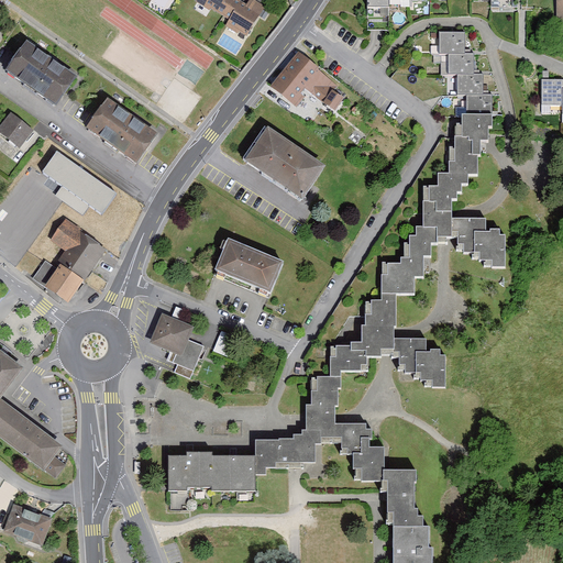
[(223,21),(234,2),(231,0),(199,0),(197,6),(223,21)]
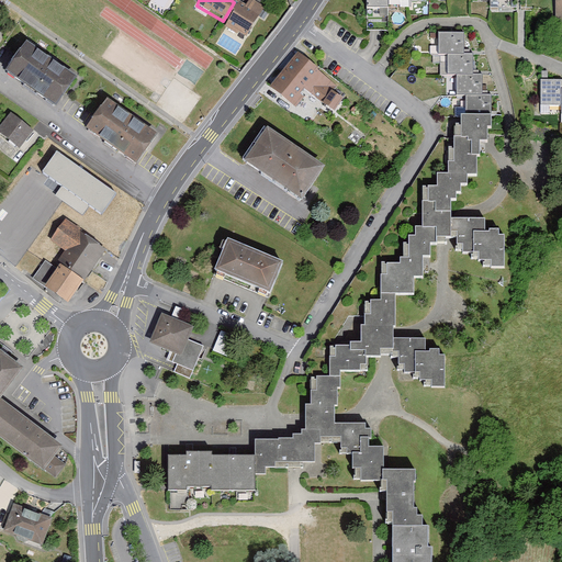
[(247,41),(263,10),(249,2),(246,9),(234,2),(223,21),(231,24),(227,30),(247,41)]
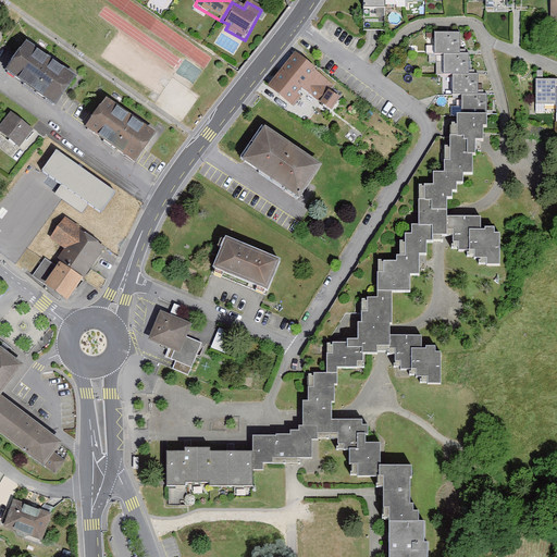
[(460,32),(434,32),(434,52),(444,52),(460,53),(460,32)]
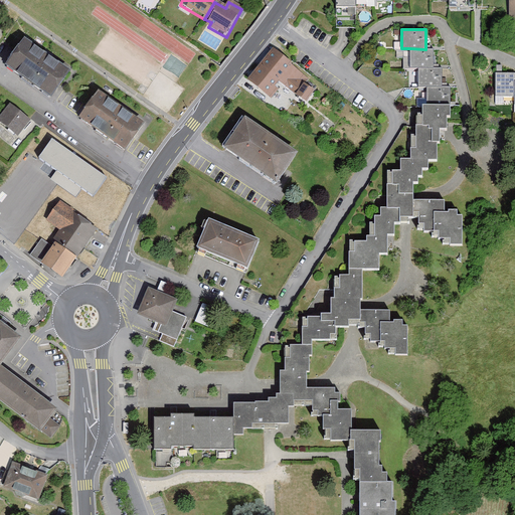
[(56,98),(74,69),(25,38),(7,66),(56,98)]
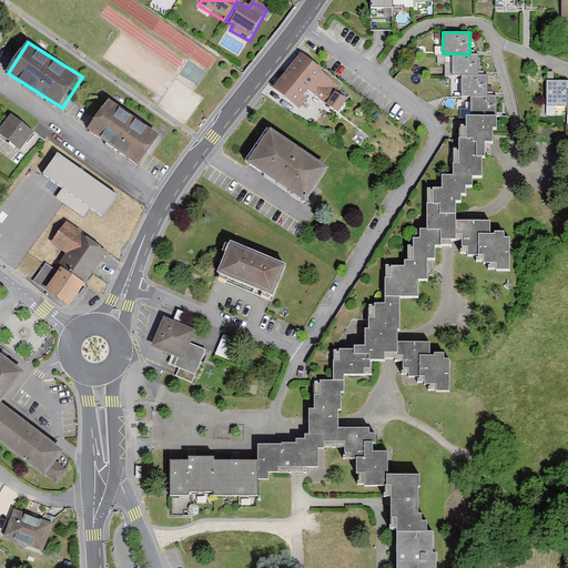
[(469,54),(453,53),(453,74),(463,74),(478,74),(478,53),(469,54)]
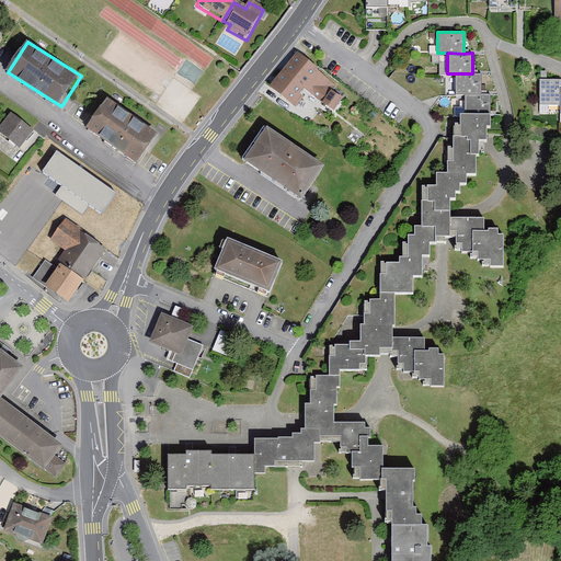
[(299,59),(273,93),(301,115),(312,101),(321,107),(336,88),(299,59)]
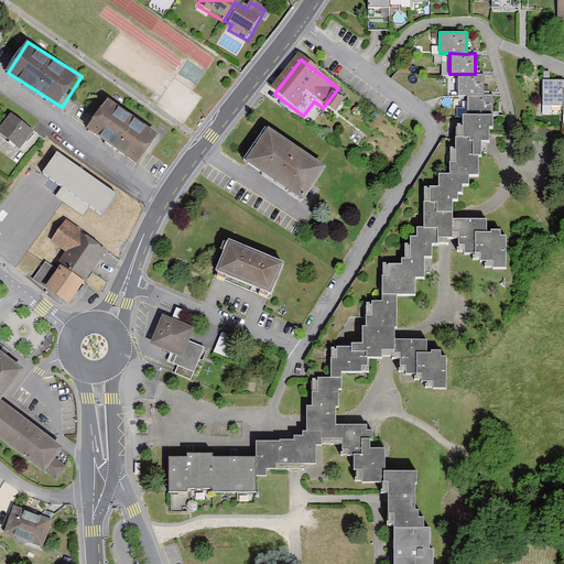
[(475,74),(459,74),(459,96),(467,96),(483,96),(483,74),(475,74)]
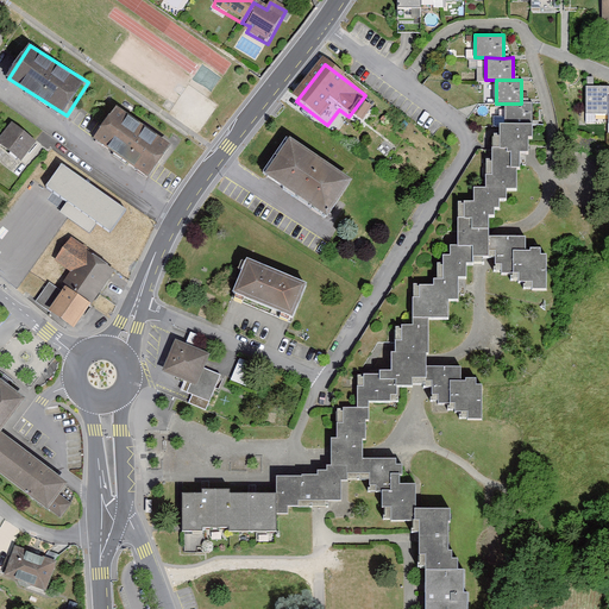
[(608,90),(608,87),(594,87),(594,81),(586,81),(586,87),(586,115),(608,115),(608,96),(608,90)]
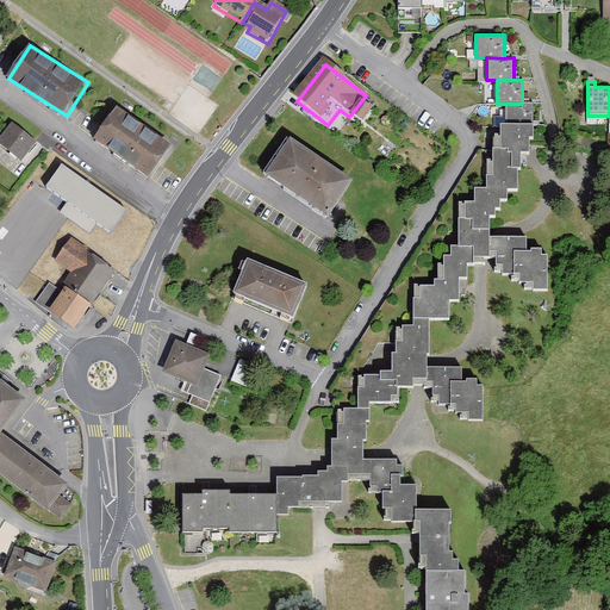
[(154,174),(175,141),(116,104),(94,137),(154,174)]
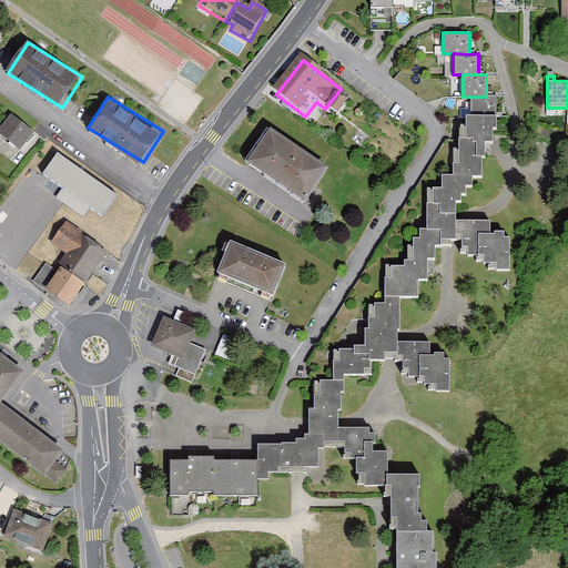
[(486,97),(470,97),(470,117),(496,117),(496,97),(486,97)]
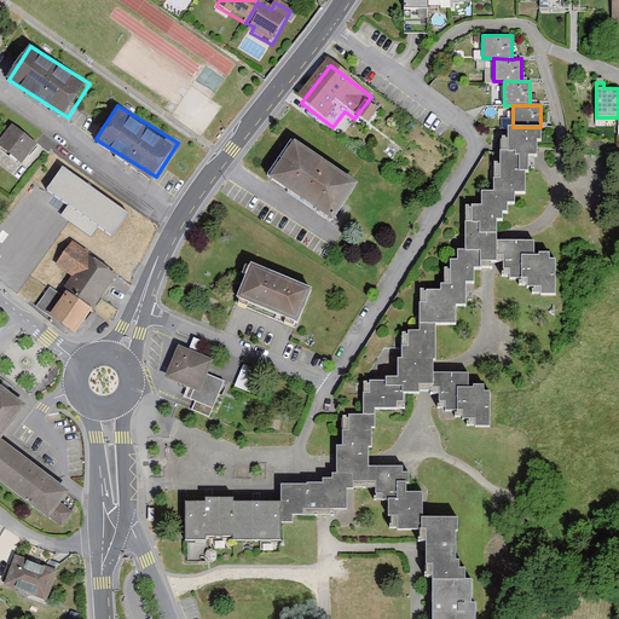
[(368,109),(359,122),(371,129),(380,117),(368,109)]
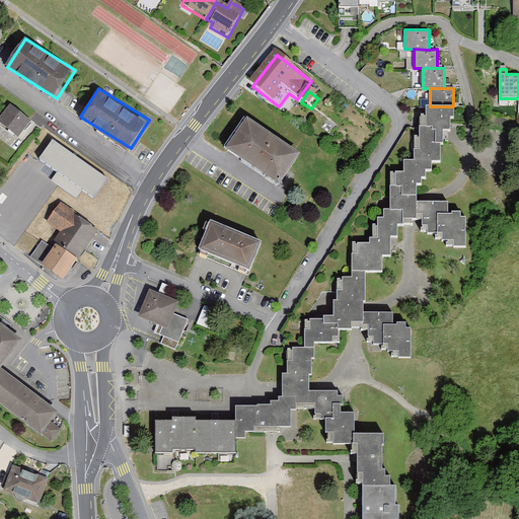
[(426,106),(426,116),(421,116),(421,126),(432,126),(432,130),(435,130),(434,145),(441,145),(444,146),(444,140),(448,140),(448,132),(451,132),(451,119),(453,119),(453,106),(430,106),(426,106)]
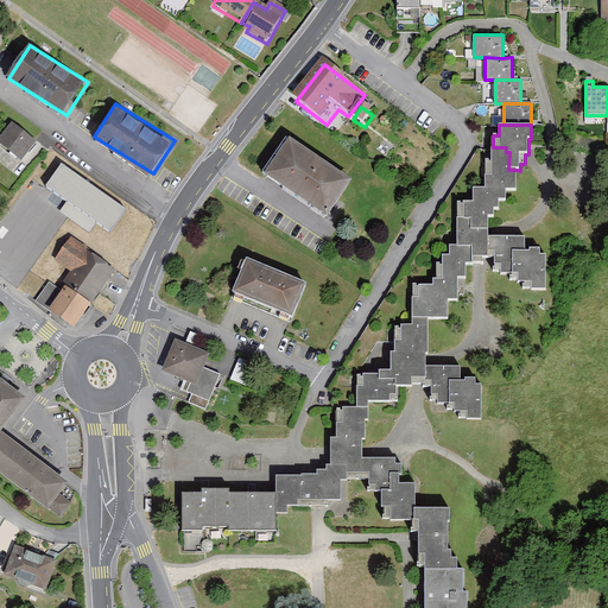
[(0,144),(0,149),(23,166),(38,146),(13,127),(0,144)]
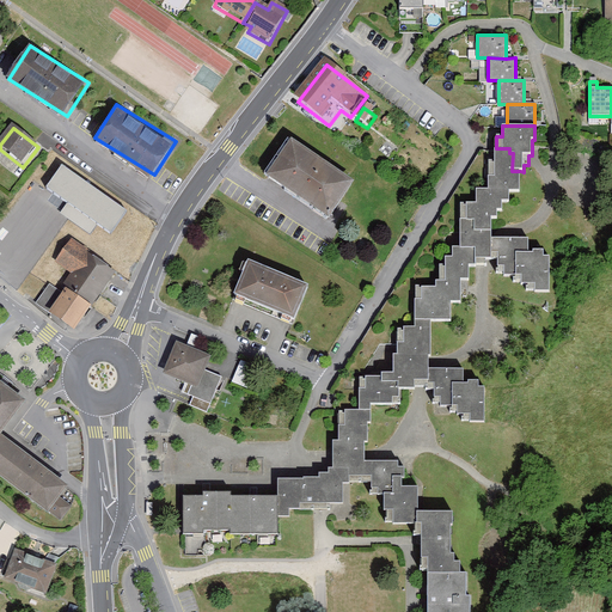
[(292,146),(268,181),(329,222),(353,188),(292,146)]
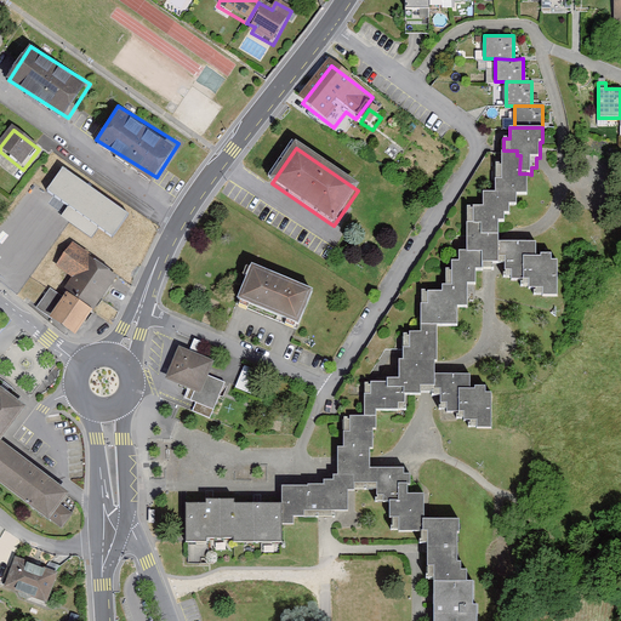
[(517,151),(503,151),(502,151),(502,154),(502,164),(496,164),(495,191),(484,191),(483,205),(467,205),(467,222),(467,229),(467,250),(482,250),(482,266),(491,267),(494,267),(494,260),(497,260),(497,240),(497,238),(499,221),(503,222),(503,215),(510,215),(510,206),(518,206),(518,197),(528,197),(528,174),(519,174),(520,155),(517,155),(517,151)]
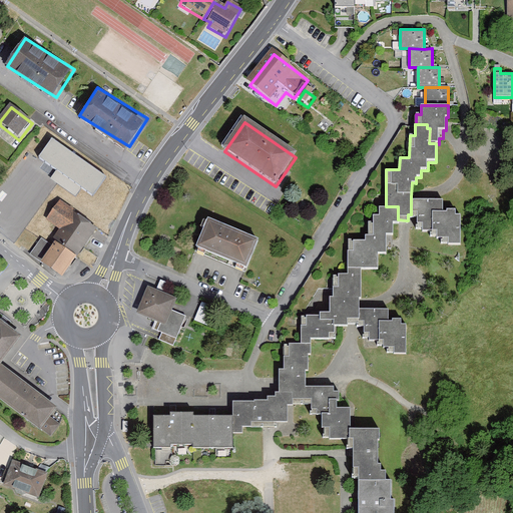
[(368,182),(386,183),(386,169),(410,135),(415,135),(415,127),(401,127),(368,182)]
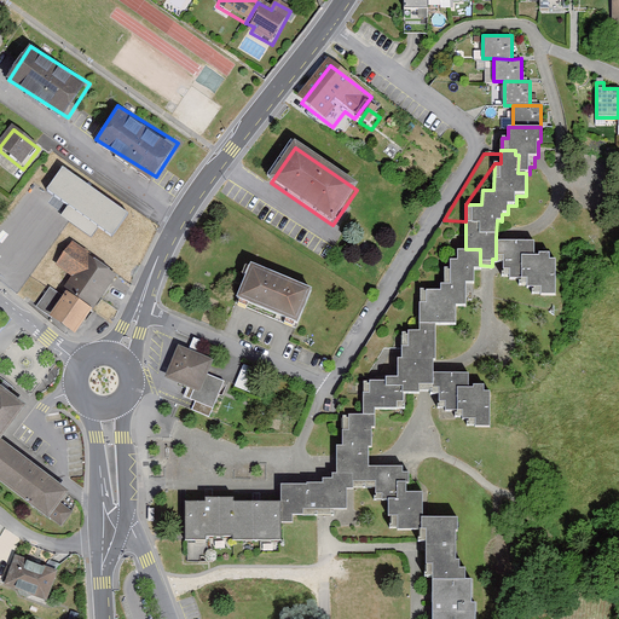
[(143,223),(48,160),(22,198),(116,262),(143,223)]
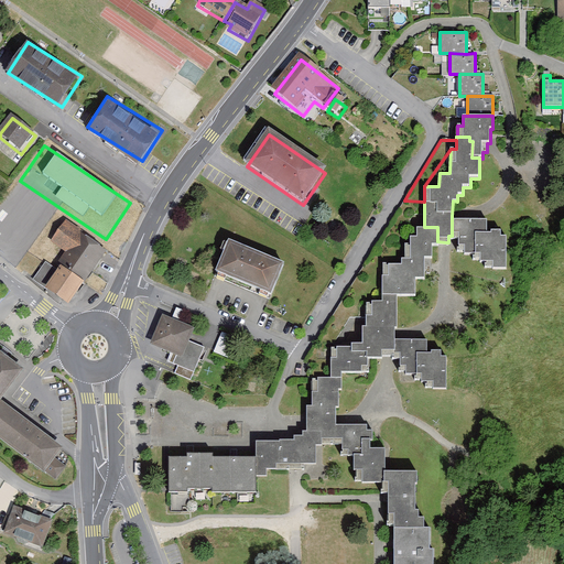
[(424,202),(404,201),(400,206),(394,212),(418,213),(422,207),(424,202)]
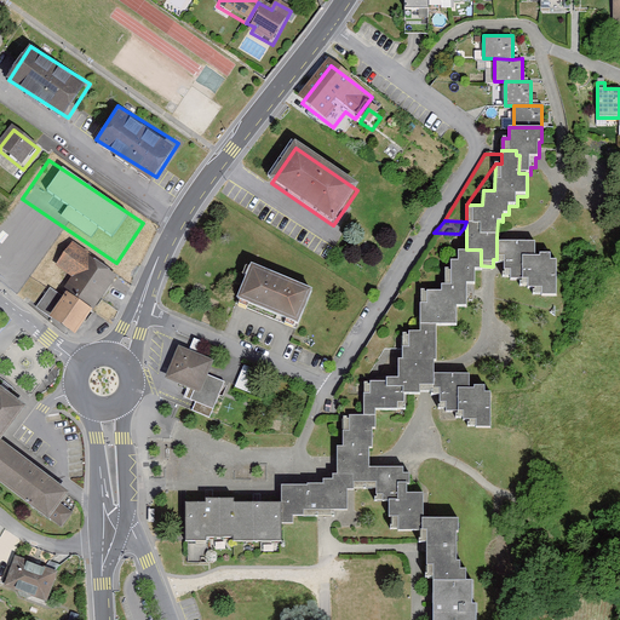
[(434,233),(349,375),(368,375),(385,349),(403,349),(403,334),(409,334),(409,329),(420,329),(420,325),(420,292),(440,292),(440,286),(446,286),(446,269),(451,269),(451,262),(441,262),(459,234),(434,233)]
